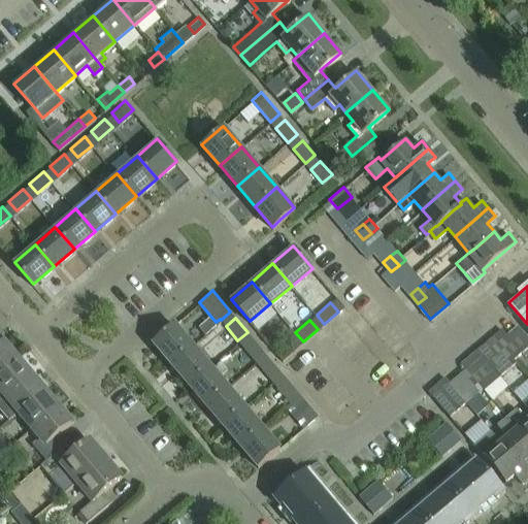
[(170,362),(193,344),(175,323),(153,341),(170,362)]
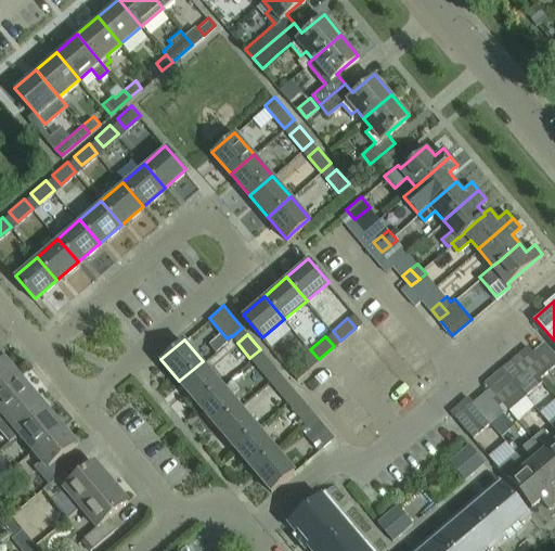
[(554,360),(554,353),(551,348),(543,341),(532,349),(527,344),(519,350),(525,357),(528,354),(534,360),(525,369),(532,377),(538,372),(539,374),(554,360)]
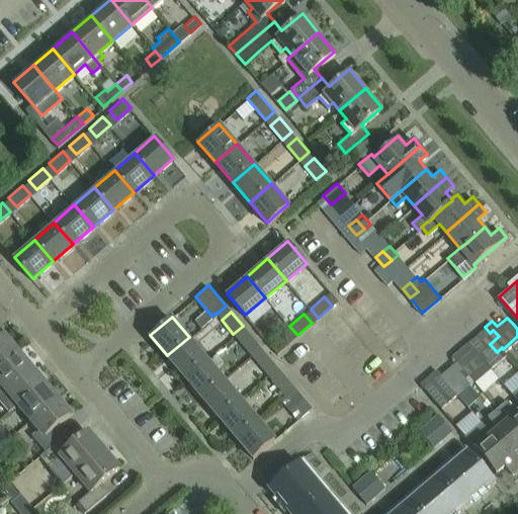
[(490,333),(485,327),(478,333),(483,339),(473,346),(490,366),(503,355),(500,352),(503,349),(502,347),(497,352),(490,344),(499,336),(493,330),(490,333)]
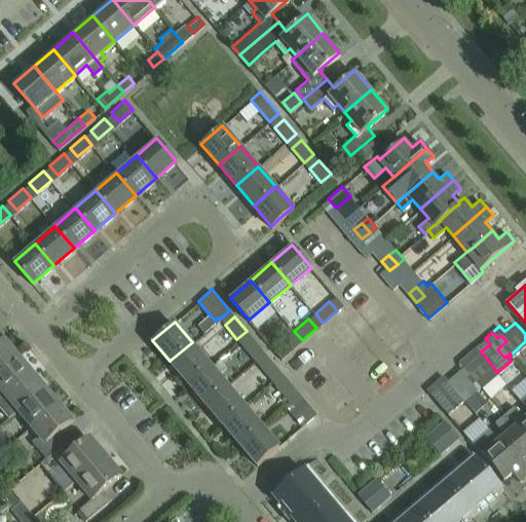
[(0,368),(19,352),(4,336),(0,340),(0,368)]
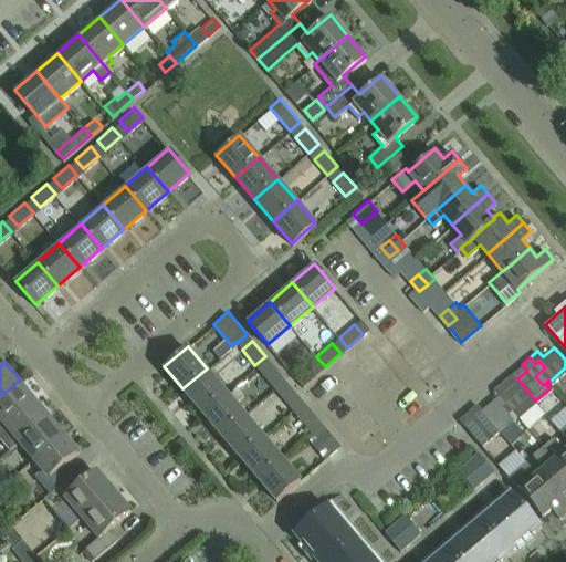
[(294,375),(303,385),(318,372),(310,362),(294,375)]
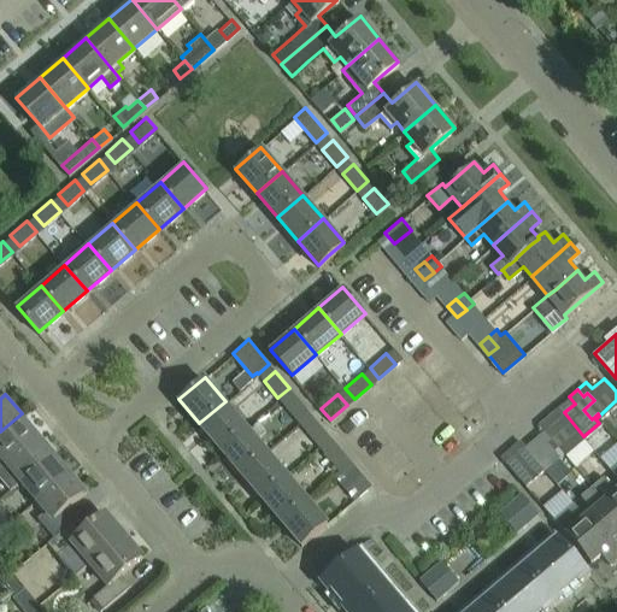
[(285,405),(298,422),(310,412),(295,395),(285,405)]
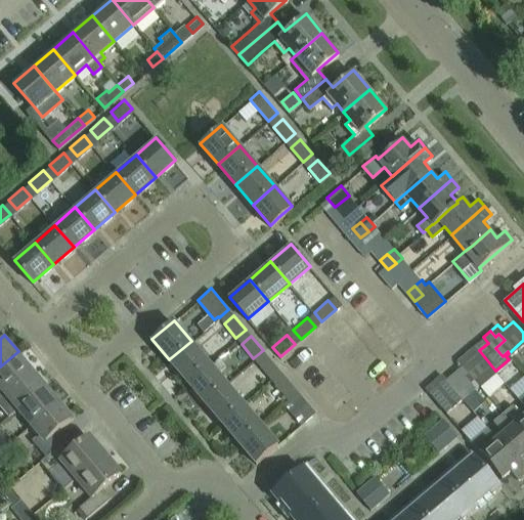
[(186,380),(209,361),(191,341),(169,359),(186,380)]
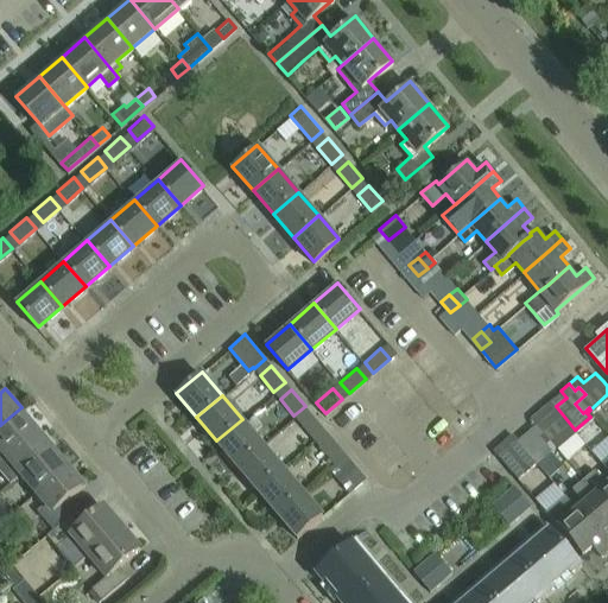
[(557,445),(575,430),(556,406),(543,417),(550,425),(539,435),(546,443),(551,438),(557,445)]
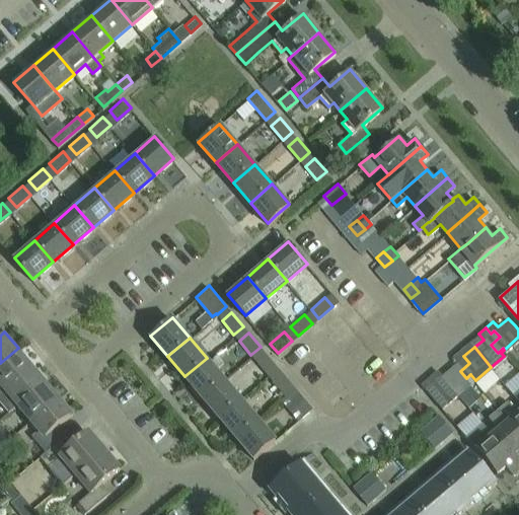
[(5,386),(29,365),(27,362),(28,361),(18,348),(0,363),(0,390),(5,387),(5,386)]
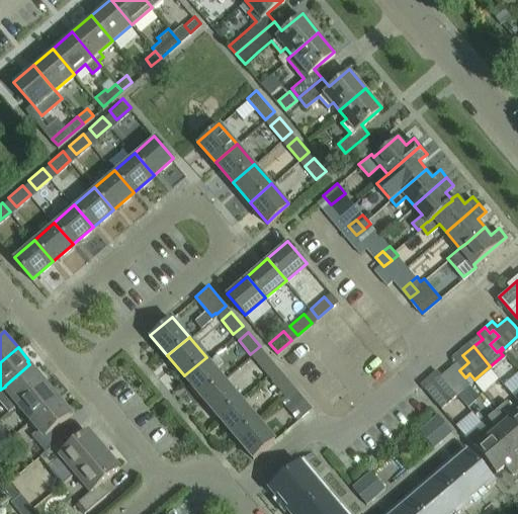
[(277,366),(265,352),(256,360),(267,374),(277,366)]
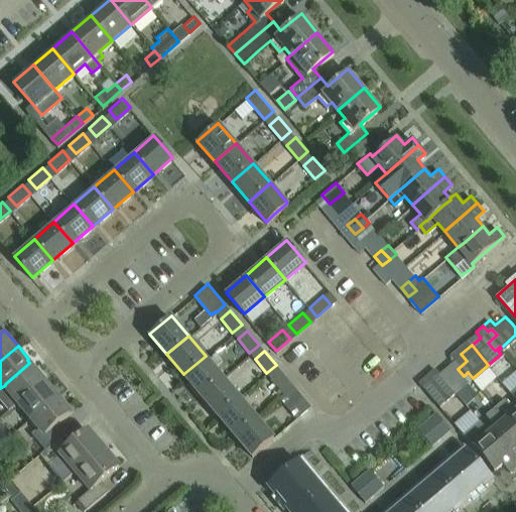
[(464,376),(458,369),(467,361),(461,354),(440,371),(457,390),(469,380),(470,381),(473,378),(468,372),(464,376)]
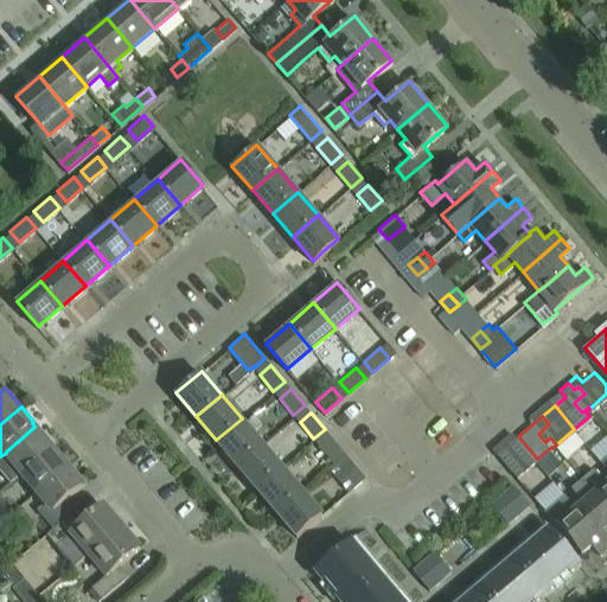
[(236,463),(262,442),(242,418),(216,440),(236,463)]
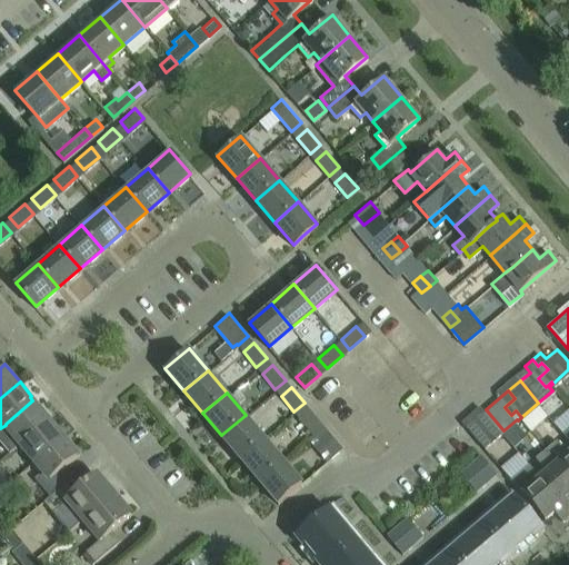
[(36,405),(32,400),(6,424),(6,425),(0,428),(0,439),(10,450),(20,442),(49,417),(38,404),(36,405)]
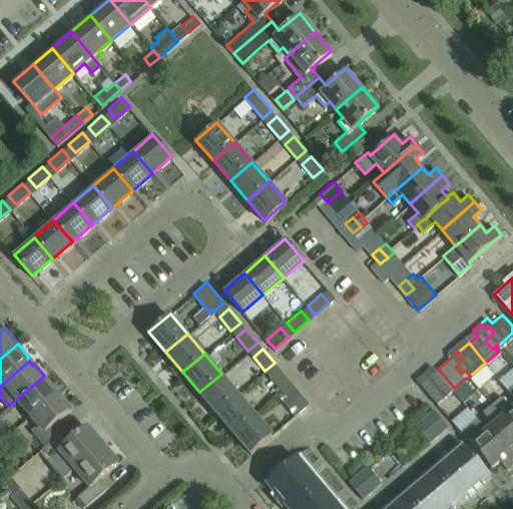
[(278,393),(279,394),(291,383),(280,369),(270,377),(281,390),(278,393)]
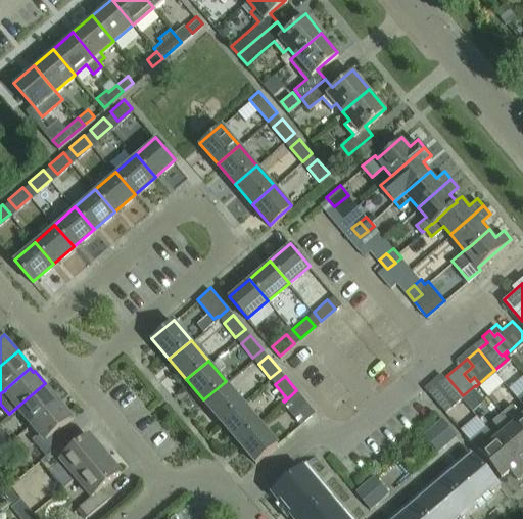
[(445,410),(463,395),(446,376),(429,391),(445,410)]
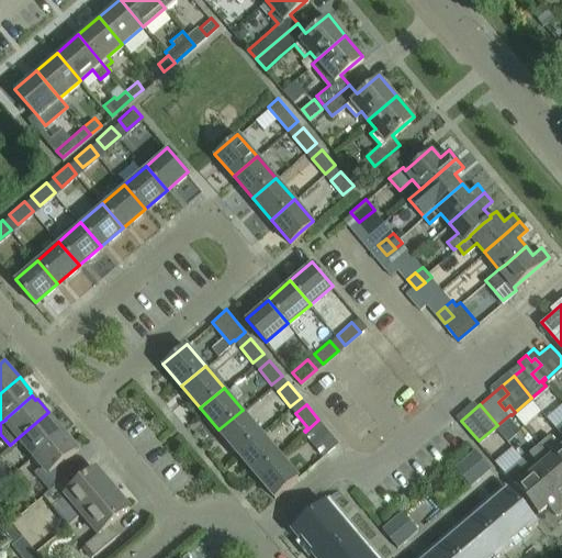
[(237,452),(261,432),(243,410),(218,430),(237,452)]
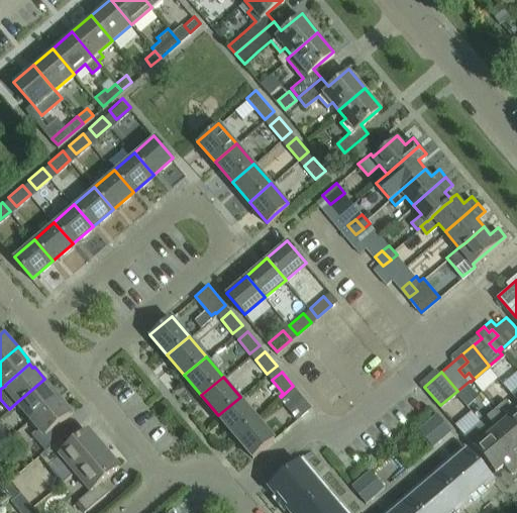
[(31,416),(57,396),(54,392),(55,391),(44,379),(18,401),(31,416)]
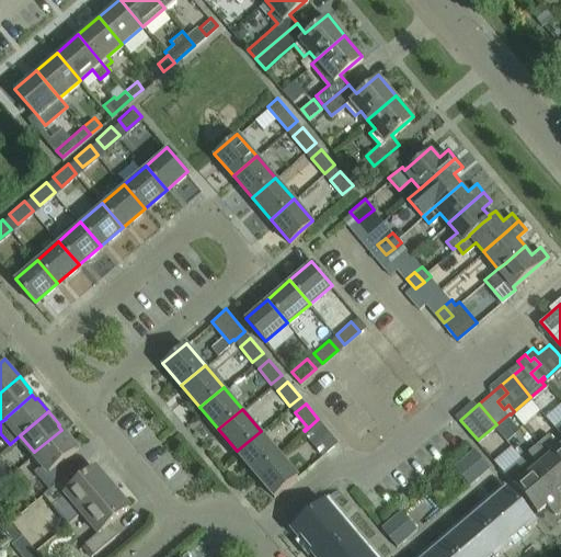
[(305,431),(322,453),(336,441),(318,419),(305,431)]
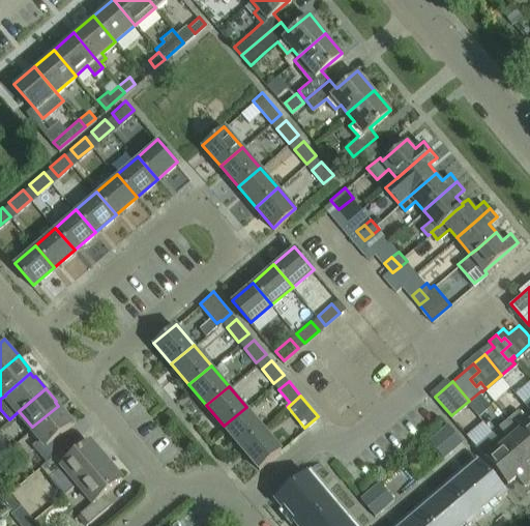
[(61,409),(58,406),(32,427),(40,436),(32,443),(47,460),(60,448),(65,444),(57,435),(74,420),(62,408),(61,409)]
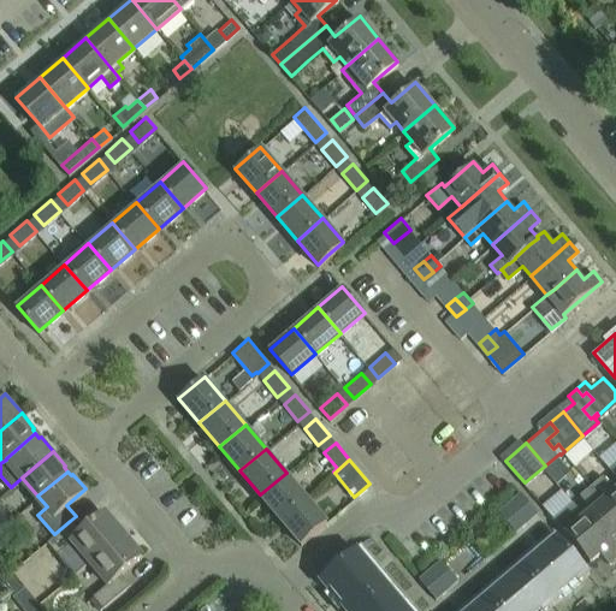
[(280,518),(307,497),(286,473),(260,494),(280,518)]
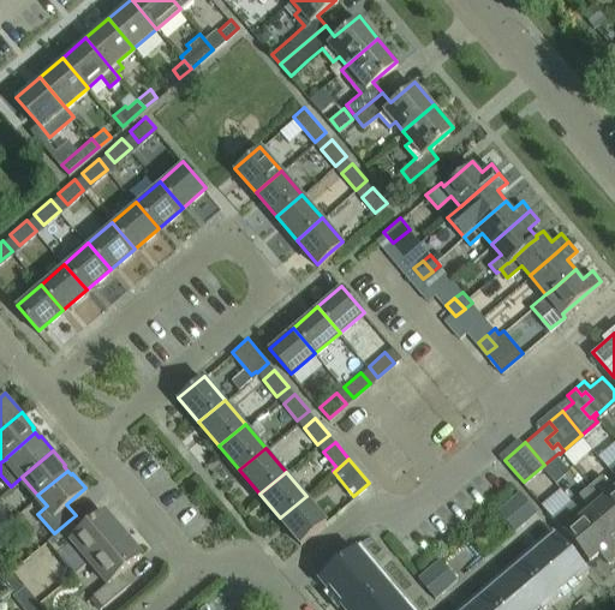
[(614,485),(614,486),(602,473),(591,482),(614,509),(614,485)]
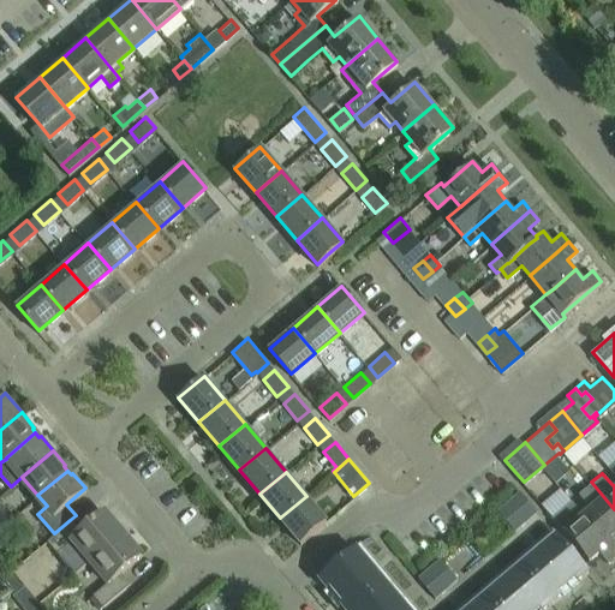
[(614,548),(614,509),(591,482),(579,492),(590,507),(584,512),(605,537),(614,548)]
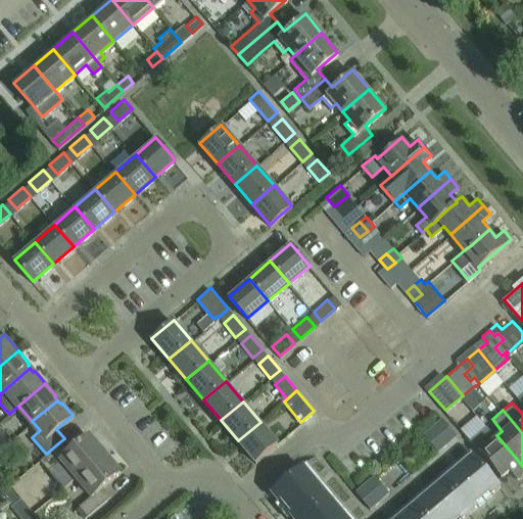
[(446,441),(457,433),(442,416),(438,419),(432,424),(423,432),(437,449),(437,450),(446,441)]
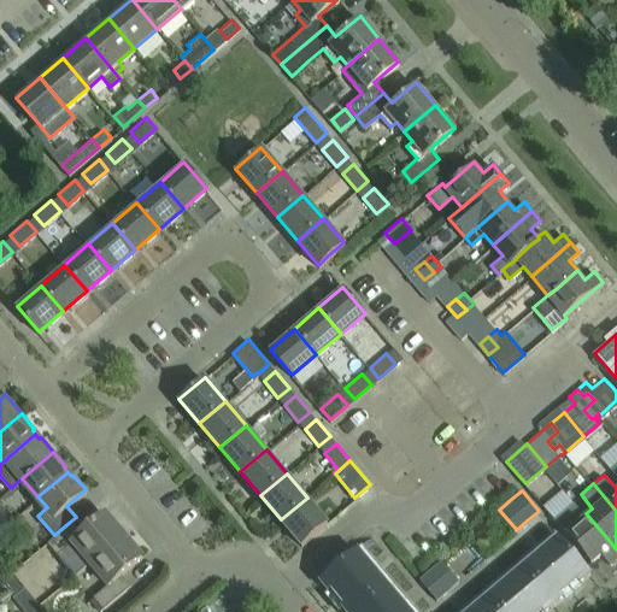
[(301,543),(327,521),(307,498),(281,519),(301,543)]
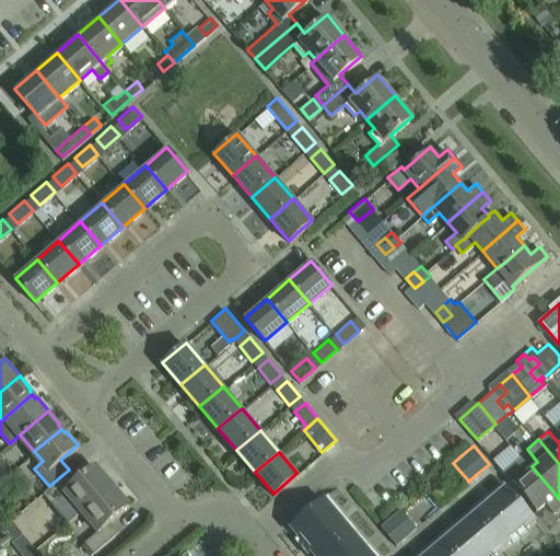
[(525,472),(514,461),(503,471),(536,509),(545,501),(552,510),(559,504),(559,499),(551,489),(532,466),(525,472)]
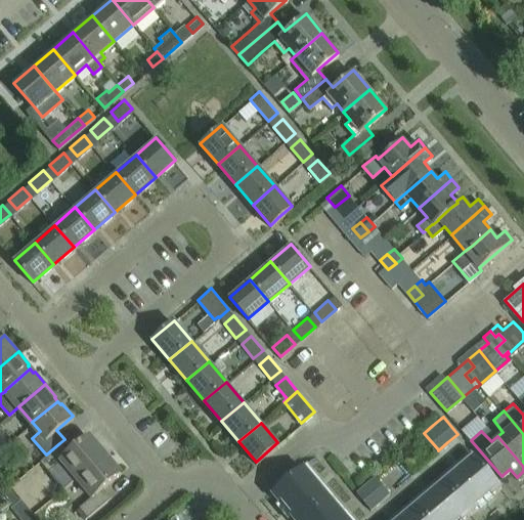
[(91,438),(89,435),(68,452),(59,443),(46,455),(40,460),(48,470),(61,459),(76,477),(104,453),(101,450),(103,448),(94,436),(91,438)]
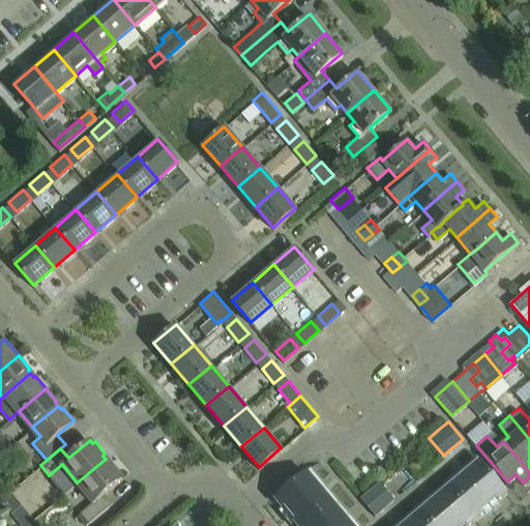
[(88,522),(108,504),(99,495),(121,477),(106,459),(77,483),(92,500),(80,512),(88,522)]
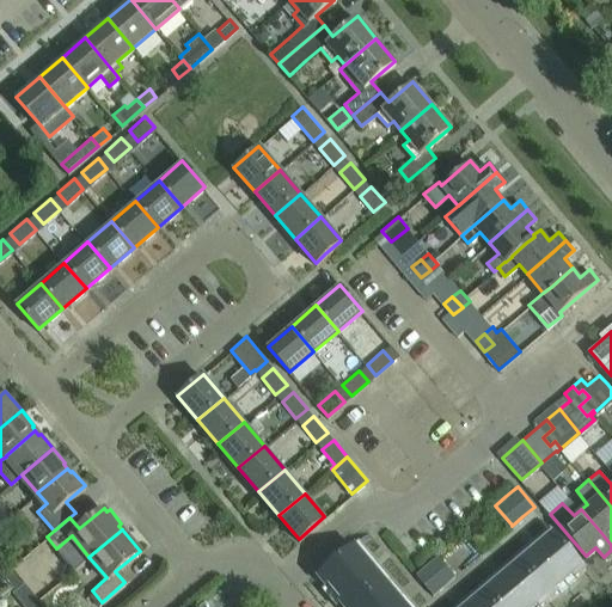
[(460,606),(532,606),(537,604),(539,606),(549,598),(555,593),(560,589),(557,587),(564,580),(568,577),(573,574),(574,576),(585,566),(554,529),(538,543),(534,545),(522,556),(518,559),(507,568),(500,575),(493,581),(482,589),(477,594),(465,604),(461,606),(460,606)]
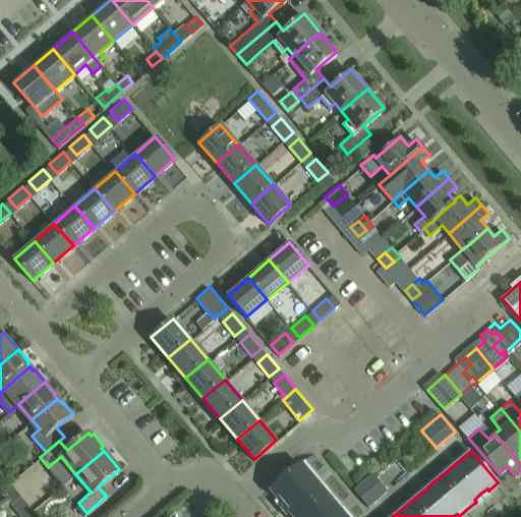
[(301,461),(270,489),(277,498),(279,497),(284,502),(290,509),(288,511),(293,516),(348,516),(340,507),(327,492),(314,476),(301,461)]
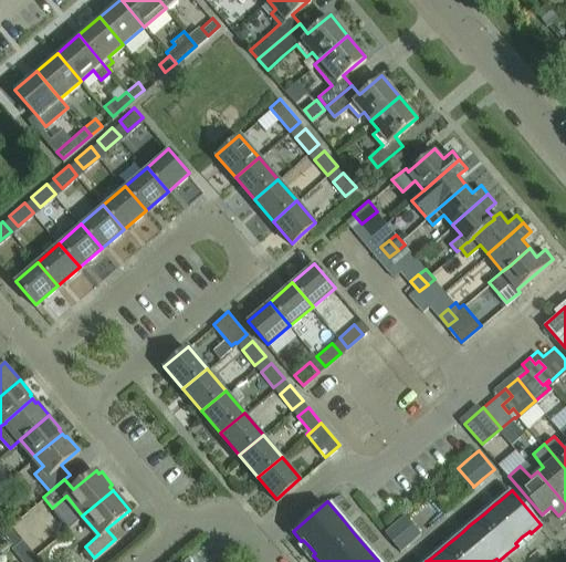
[(420,531),(416,526),(405,512),(395,521),(391,524),(385,530),(400,549),(410,540),(420,531)]
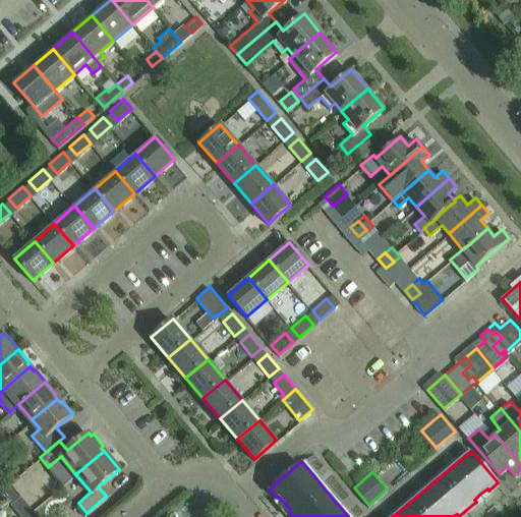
[(20,510),(25,505),(18,497),(10,504),(13,508),(20,510)]
